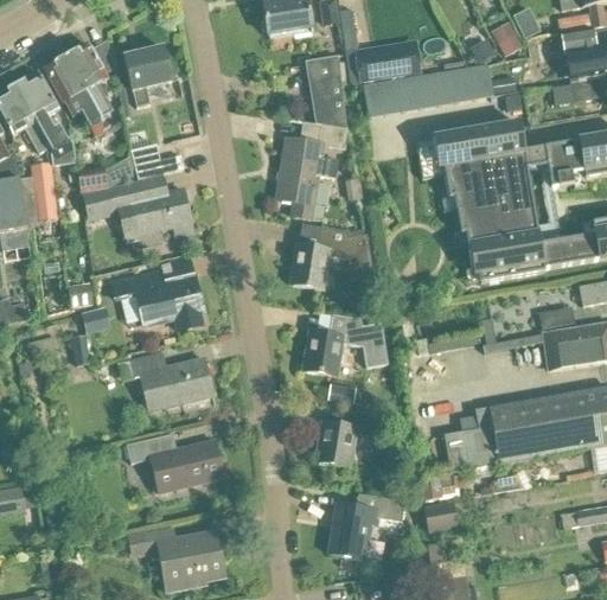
[(264,18),(261,19),(263,30),(266,29),(267,33),(293,30),(293,33),(312,30),(307,0),(268,0),(261,1),(264,18)]
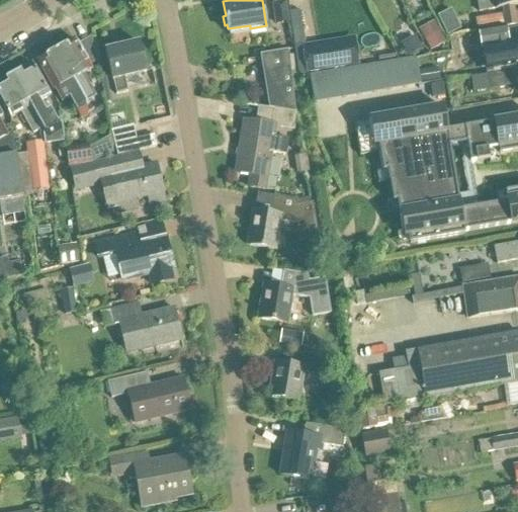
[(477,0),(479,8),(517,0),(477,0)]
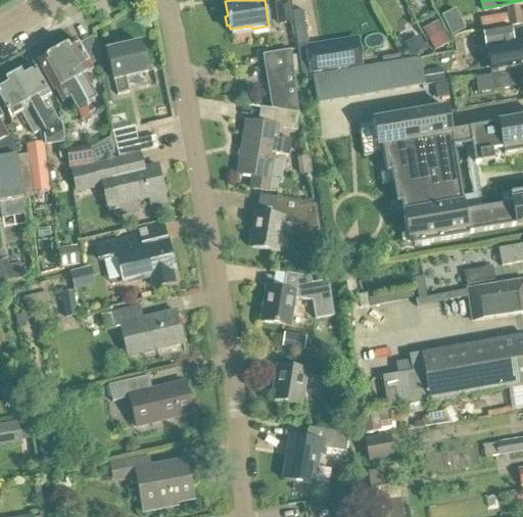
[(286,3),(274,5),(277,25),(289,22),(286,3)]
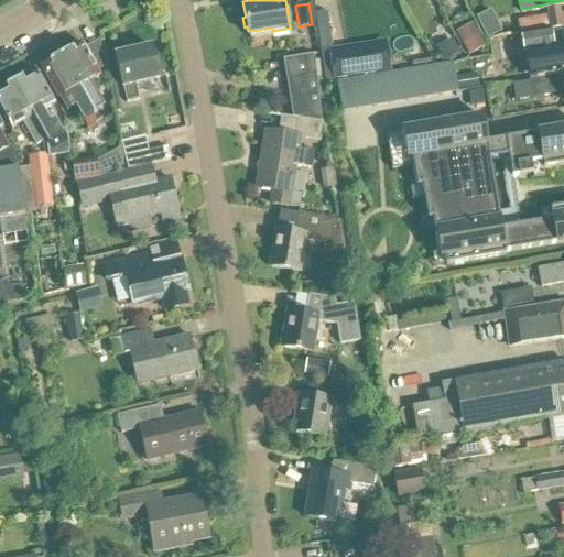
[(518,15),(520,31),(550,25),(548,11),(518,15)]
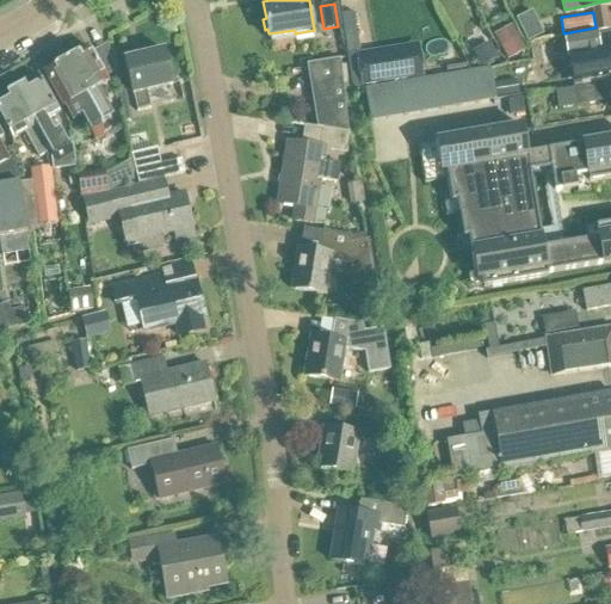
[(494,31),(507,55),(525,45),(512,22),(494,31)]
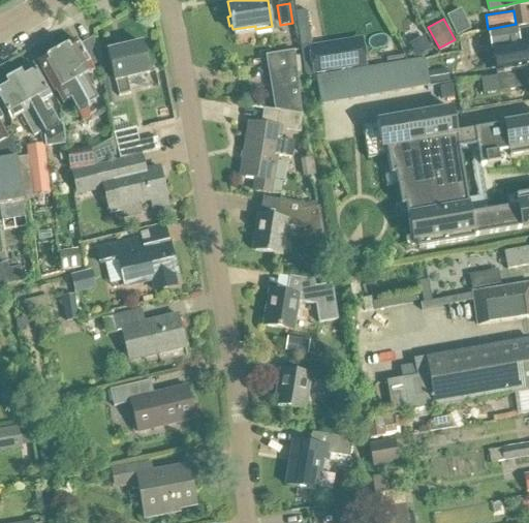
[(528,38),(519,40),(517,24),(488,29),(491,45),(493,45),(495,57),(498,57),(500,71),(525,66),(525,63),(528,62),(528,38)]
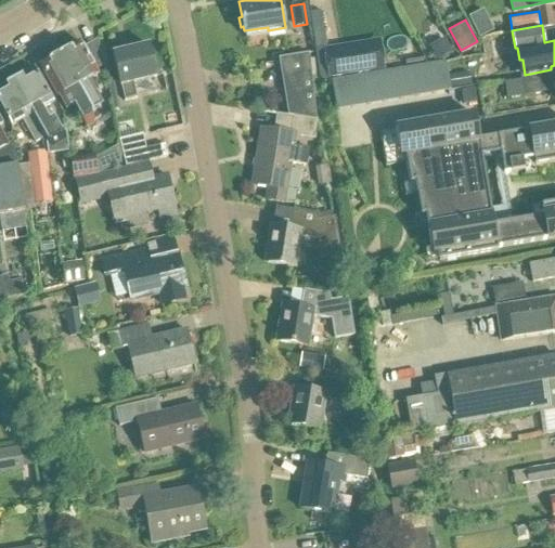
[(444,35),(429,42),(437,56),(452,49),(444,35)]
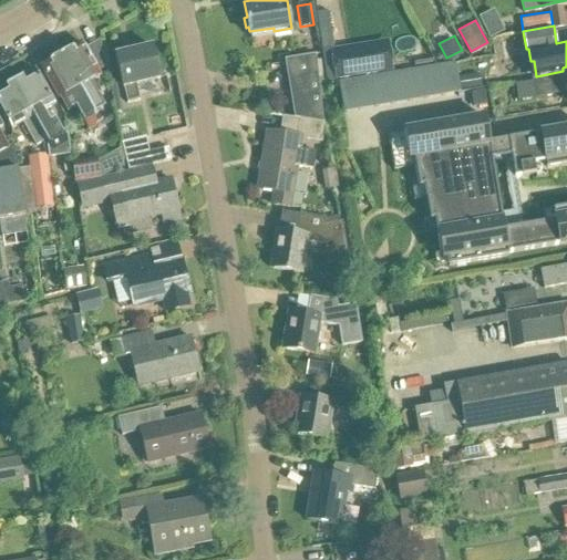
[(59,94),(60,94),(68,107),(75,103),(88,125),(95,121),(92,106),(102,101),(90,78),(100,72),(81,39),(40,62),(59,94)]
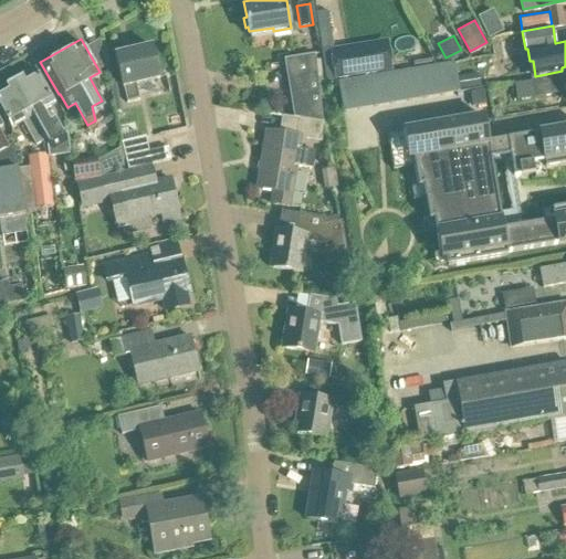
[(139,96),(136,81),(159,74),(152,42),(115,51),(123,83),(126,99),(139,96)]
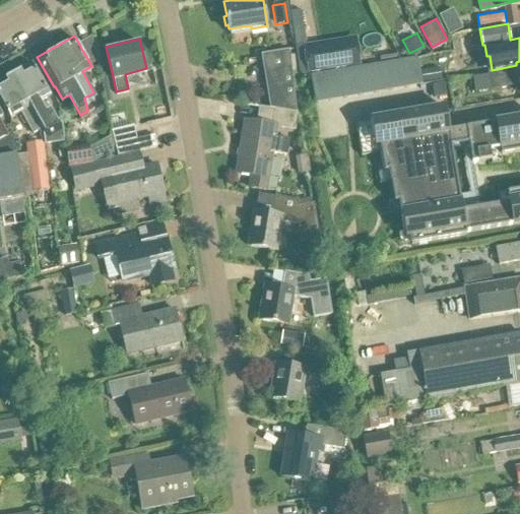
[(337,63),(333,41),(305,46),(309,68),(337,63)]
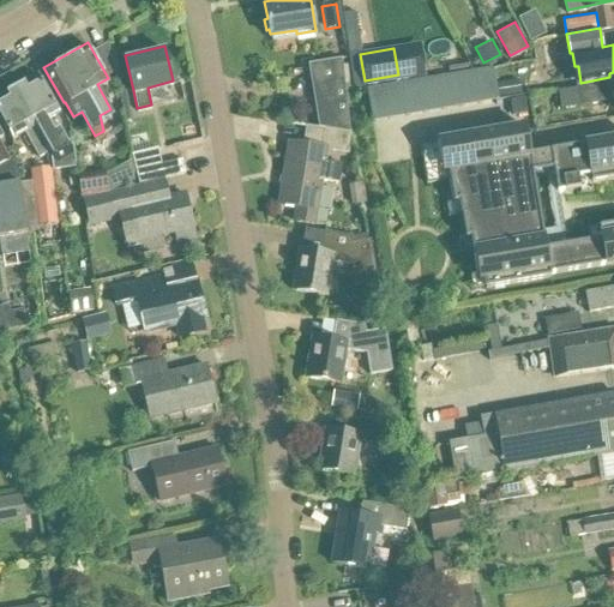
[(319,122),(319,124),(349,128),(342,55),(308,60),(319,122)]
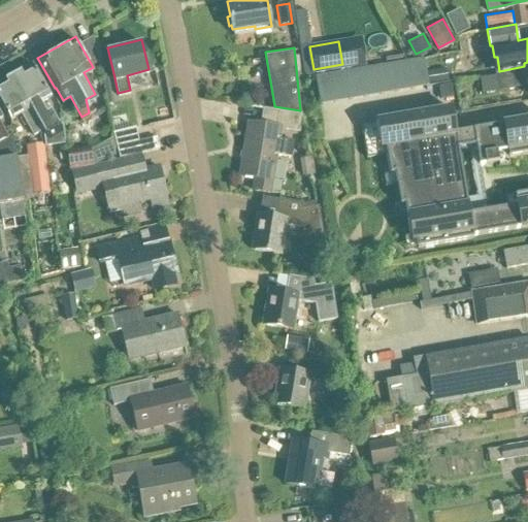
[(315,74),(320,101),(428,83),(424,56),(315,74)]
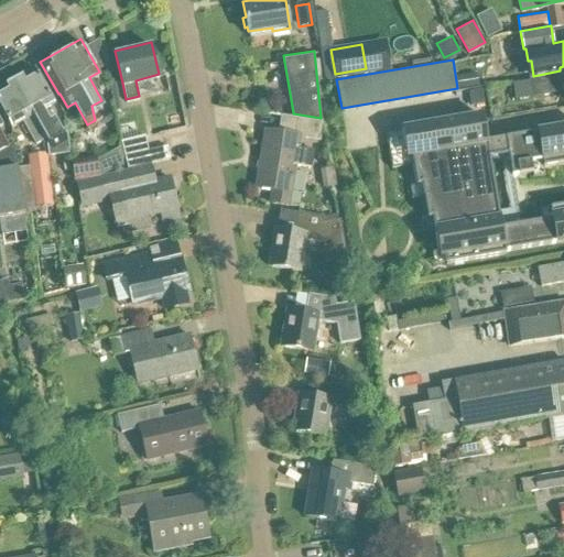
[(46,135),(47,151),(65,149),(63,130),(54,113),(49,117),(43,106),(54,100),(34,65),(14,76),(46,133),(46,135)]
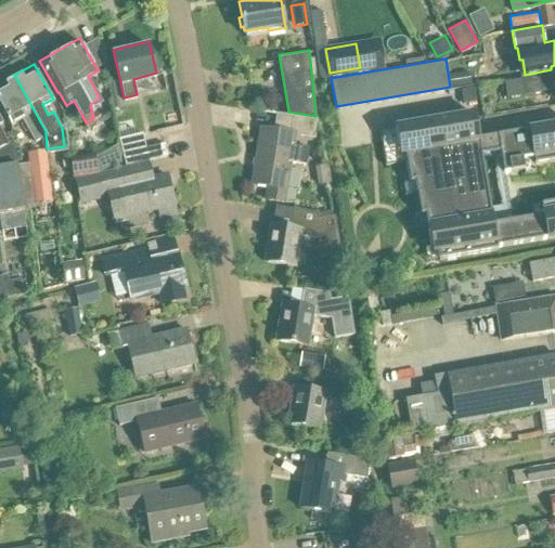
[(524,92),(542,89),(542,88),(554,86),(554,94),(554,70),(521,76),(524,92)]
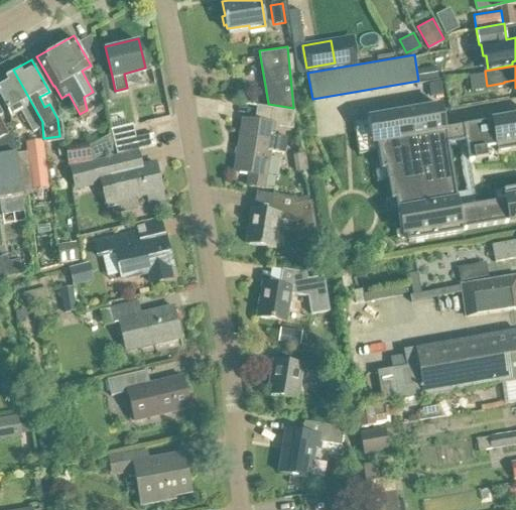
[(32,129),(42,124),(42,122),(13,70),(0,77),(0,96),(10,114),(20,108),(32,129)]
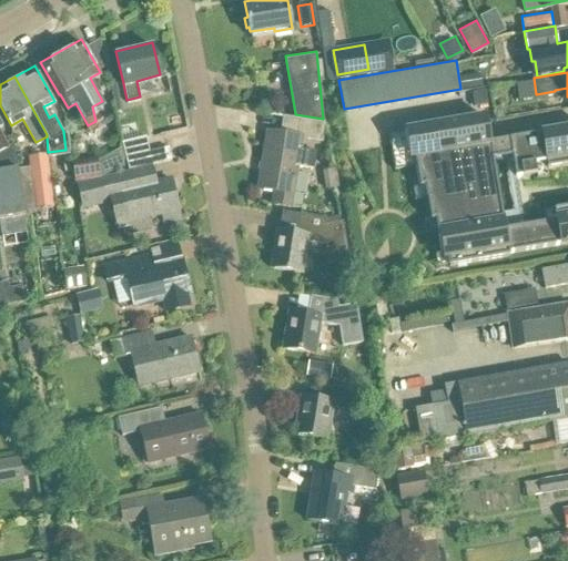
[(503,103),(494,104),(496,116),(505,115),(503,103)]
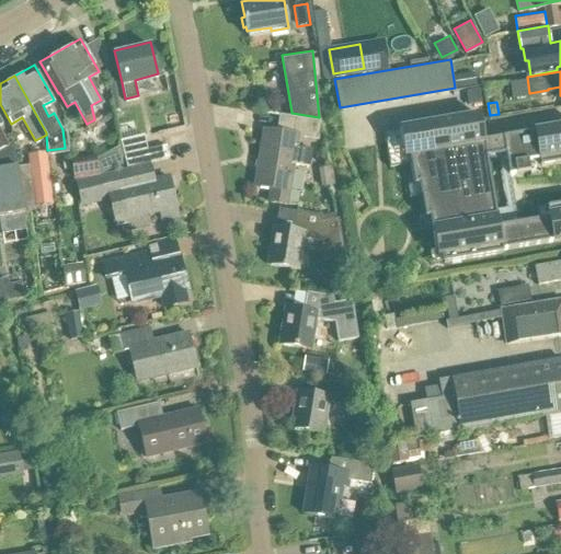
[(319,117),(292,113),(290,113),(282,112),(278,129),(264,126),(255,183),(272,185),(270,198),(286,200),(293,160),(309,163),(311,147),(296,145),(297,133),(317,136),(319,117)]
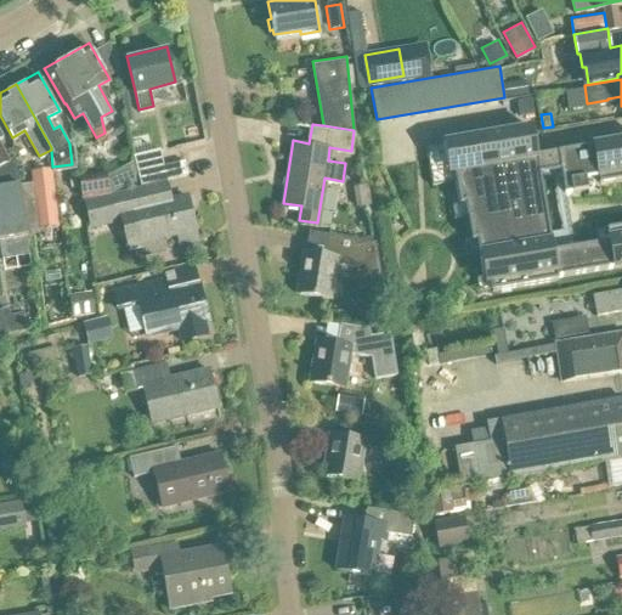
[(558,277),(558,274),(621,263),(621,223),(605,226),(608,238),(553,248),(539,171),(537,171),(536,163),(559,165),(564,191),(587,187),(584,175),(597,173),(598,181),(621,176),(621,136),(536,152),(531,124),(425,142),(431,182),(454,178),(459,201),(464,199),(471,237),(476,236),(484,274),(488,272),(492,288),(558,277)]
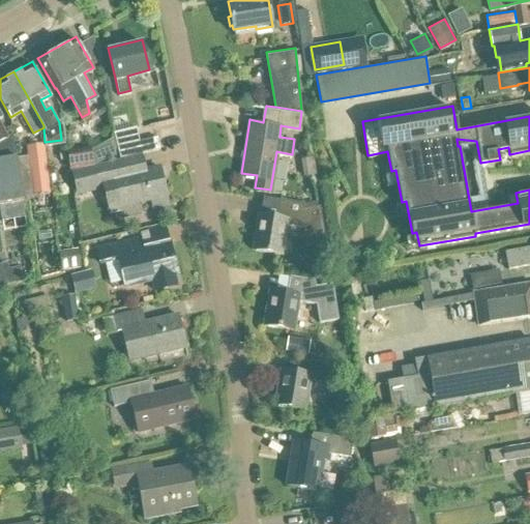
[(22,194),(16,154),(11,131),(10,132),(8,128),(4,131),(0,122),(0,115),(2,114),(0,110),(0,212),(1,216),(22,213),(21,205),(23,205),(22,198),(23,198),(22,194)]
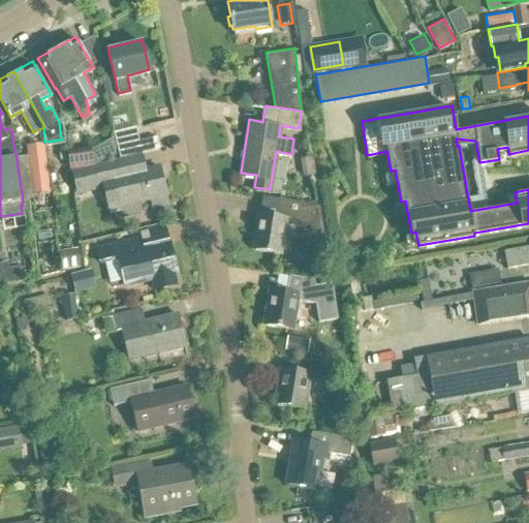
[(129,126),(114,129),(120,155),(159,146),(157,134),(133,140),(129,126)]
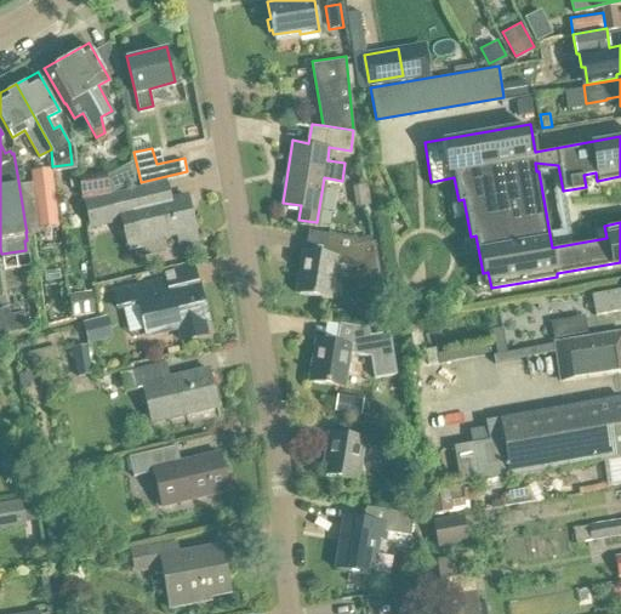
[(32,180),(18,181),(26,227),(58,223),(51,165),(30,168),(32,180)]
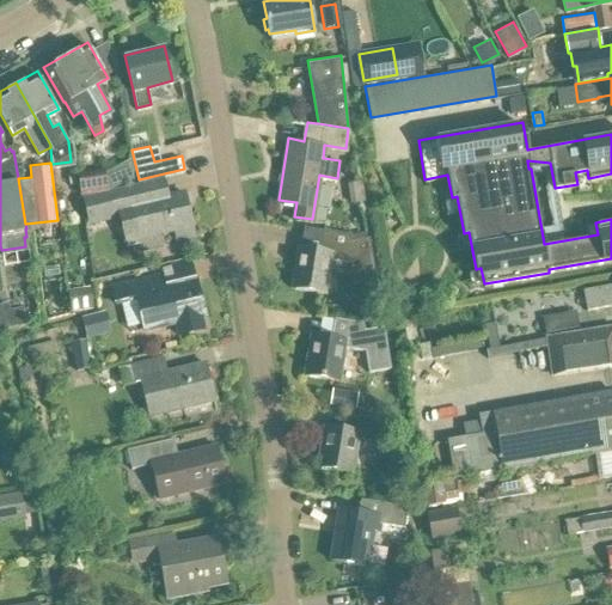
[(78,171),(80,191),(106,187),(104,167),(78,171)]
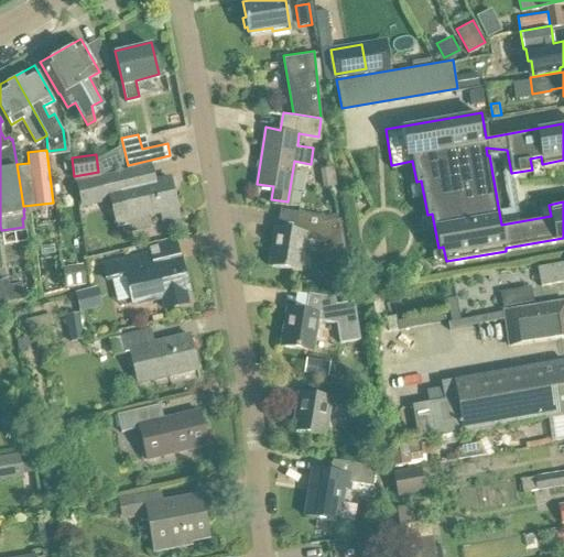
[(122,189),(131,227),(149,222),(147,211),(160,208),(162,219),(180,216),(170,175),(154,178),(150,162),(77,179),(83,200),(109,194),(109,192),(122,189)]
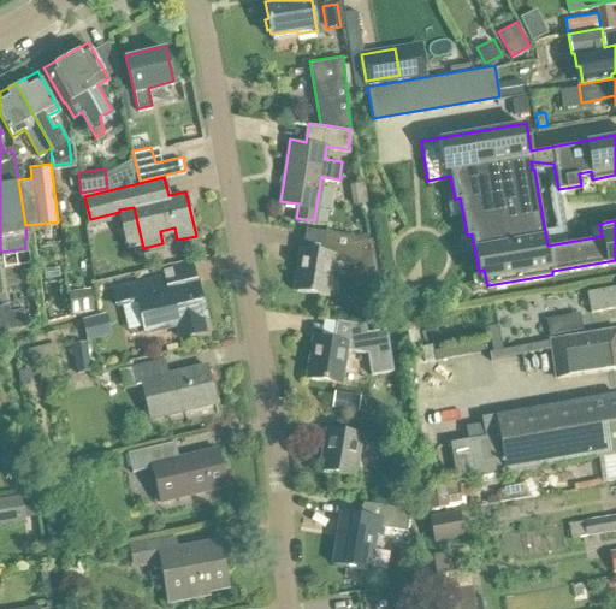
[(349,182),(353,202),(367,200),(363,179),(349,182)]
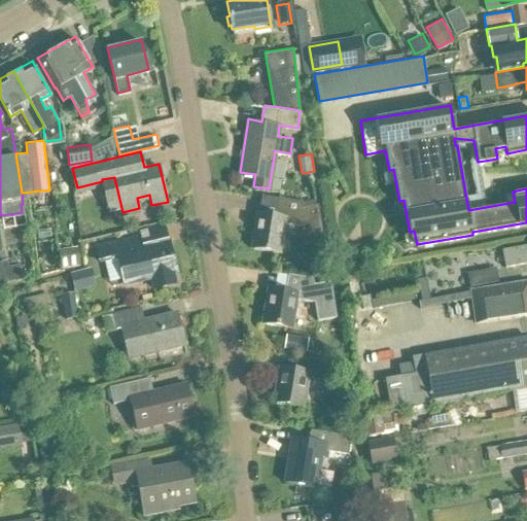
[(275,214),(258,211),(256,211),(250,245),(280,250),(285,221),(302,223),(305,241),(323,238),(317,203),(315,203),(314,198),(300,200),(277,197),(275,214)]
